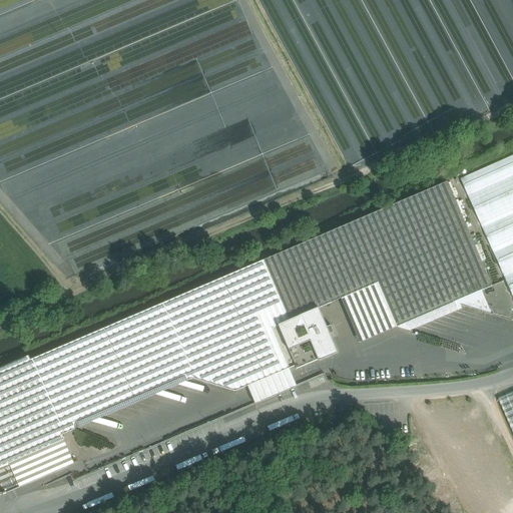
[(512,0),(441,0),(443,32),(438,31),(440,33),(428,33),(459,74),(471,73),(471,80),(477,87),(461,99),(500,110),(512,100),(512,0)]
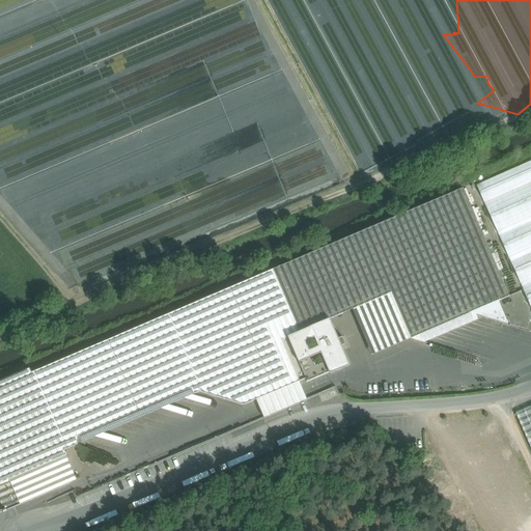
[(530,161),(477,186),(530,307),(530,161)]
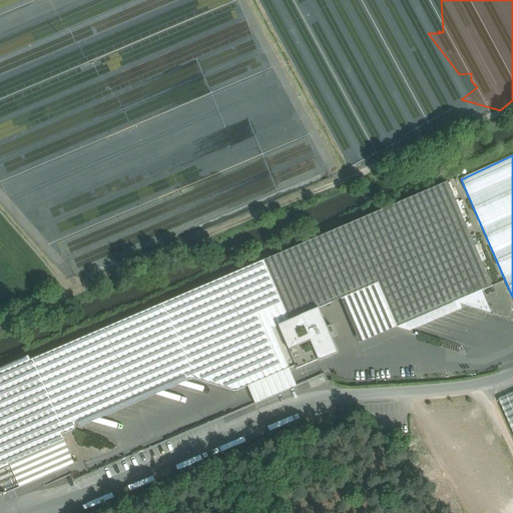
[(30,361),(29,361),(61,435),(75,429),(77,421),(185,375),(187,381),(192,379),(235,391),(296,366),(279,326),(300,317),(319,309),(378,283),(397,327),(455,302),(481,291),(492,287),(448,182),(30,361)]
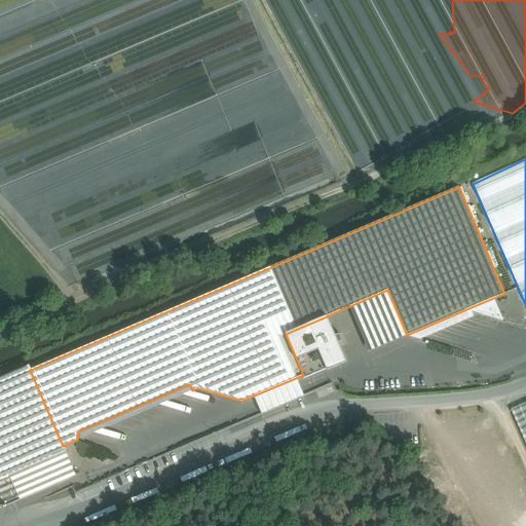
[(493,298),(466,309),(503,321),(493,298)]
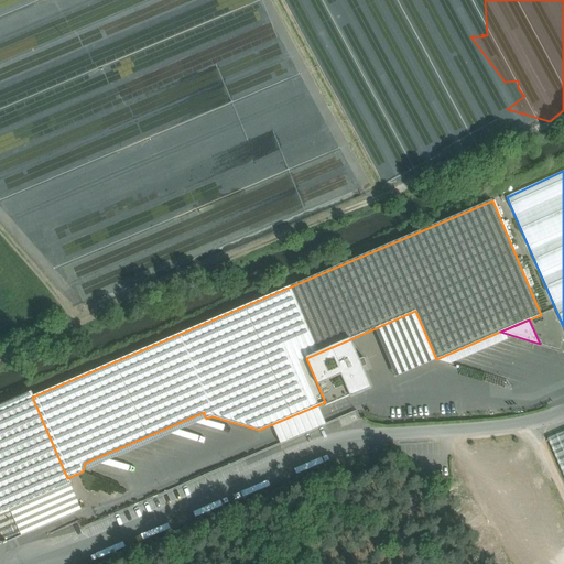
[(359,359),(350,339),(329,348),(350,396),(350,397),(371,388),(362,368),(364,367),(364,365),(362,360),(360,359),(359,359)]
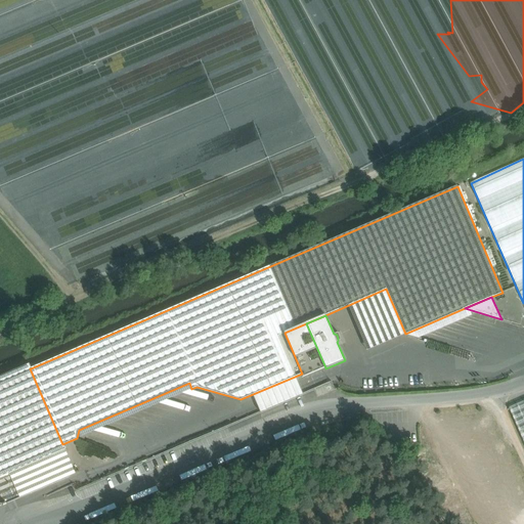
[(306,323),(285,333),(302,374),(303,377),(325,367),(306,323)]
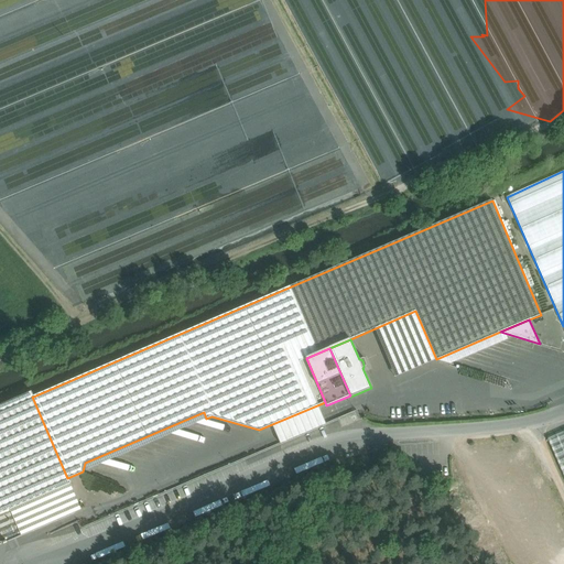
[(0,542),(2,541),(3,544),(7,542),(80,510),(67,478),(32,397),(33,397),(32,392),(0,404),(0,542)]
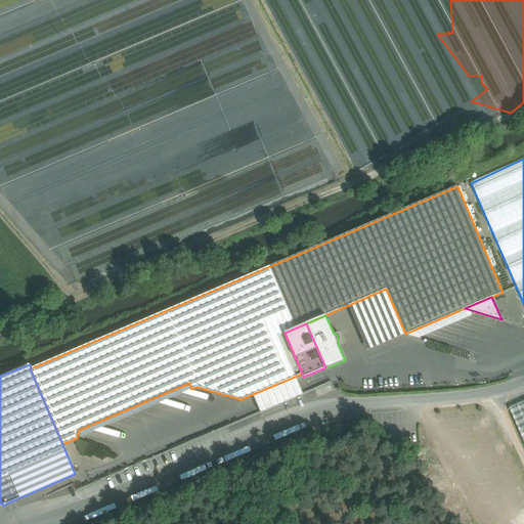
[(523,402),(510,409),(521,434),(523,432),(523,402)]
